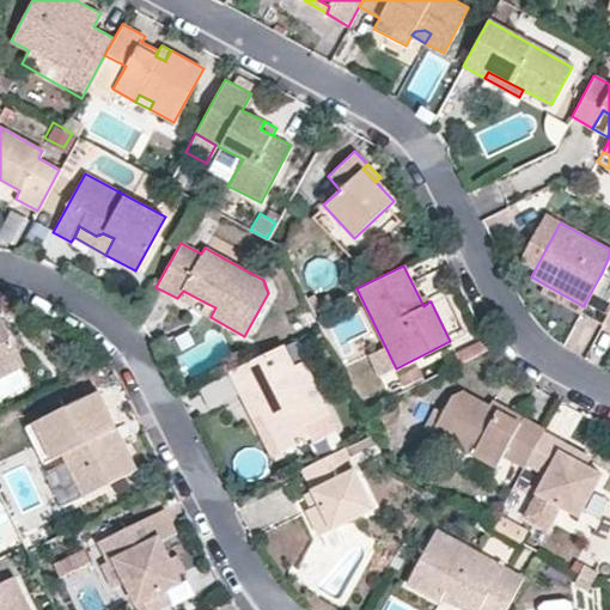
[(609,276),(602,273),(585,303),(605,315),(609,306),(609,276)]
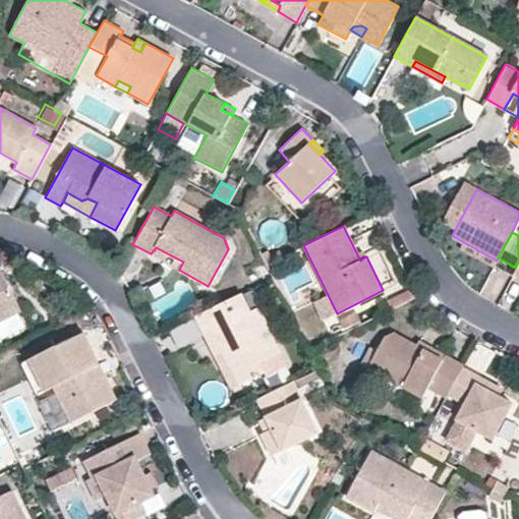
[(493,267),(497,261),(462,241),(458,248),(493,267)]
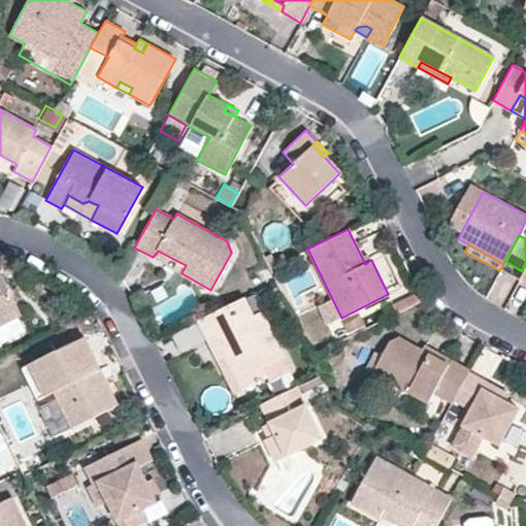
[(367,253),(361,256),(365,264),(370,260),(367,253)]
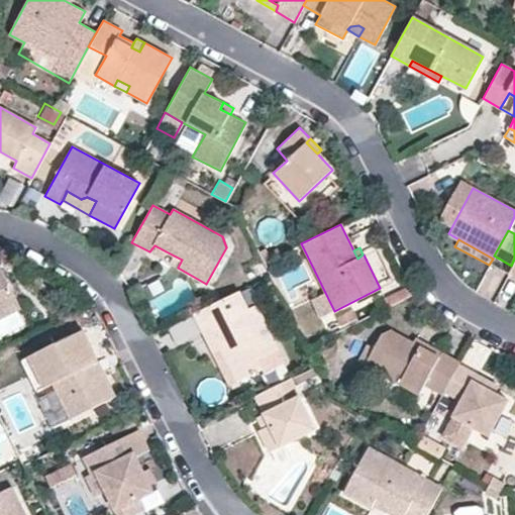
[(182,260),(174,255),(170,263),(178,268),(182,260)]
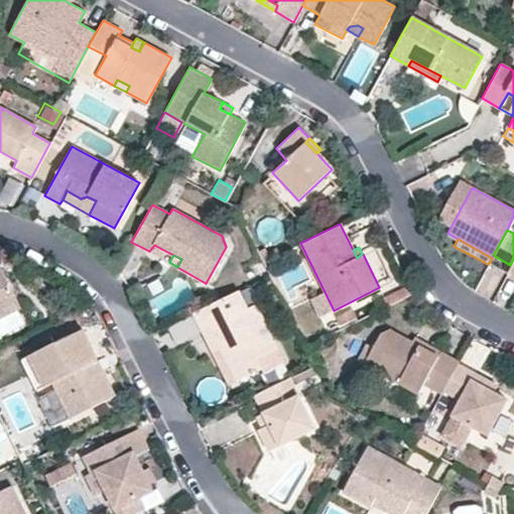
[(0,316),(20,307),(0,267),(0,316)]
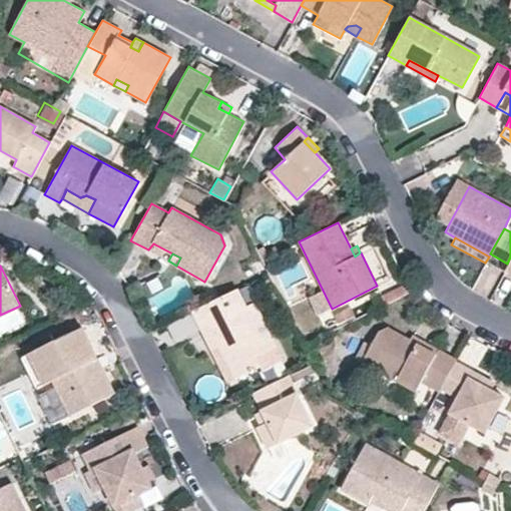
[(235,289),(190,311),(210,350),(218,347),(233,378),(259,366),(261,365),(257,356),(276,346),(252,302),(244,306),(235,289)]
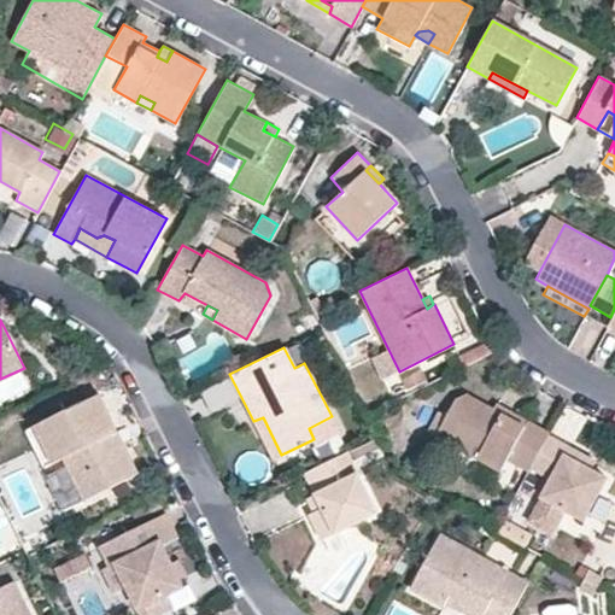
[(24,368),(0,379),(0,408),(35,390),(24,368)]
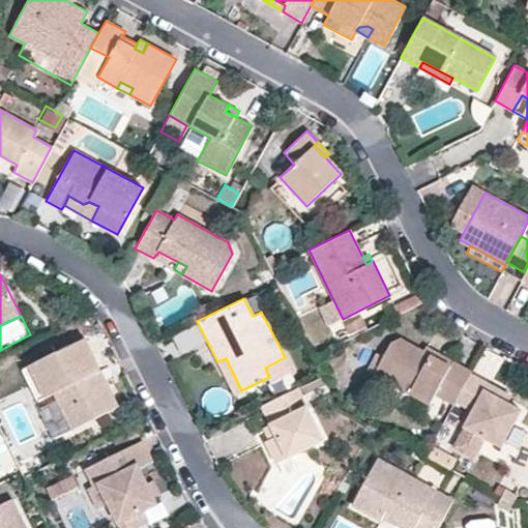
[(169,331),(176,350),(201,340),(193,321),(169,331)]
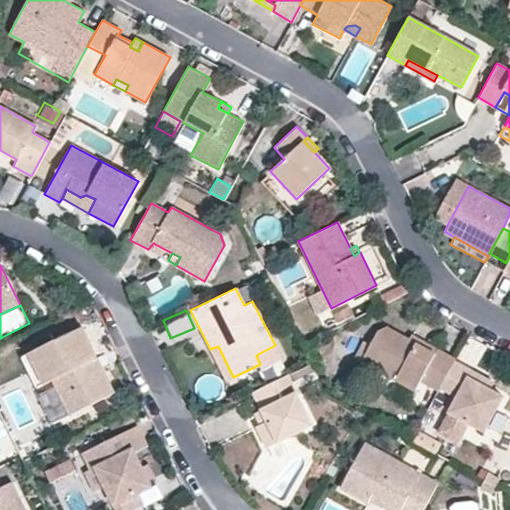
[(420,381),(437,390),(439,387),(453,360),(454,358),(437,349),(435,353),(408,338),(384,325),(378,329),(359,361),(415,390),(420,381)]
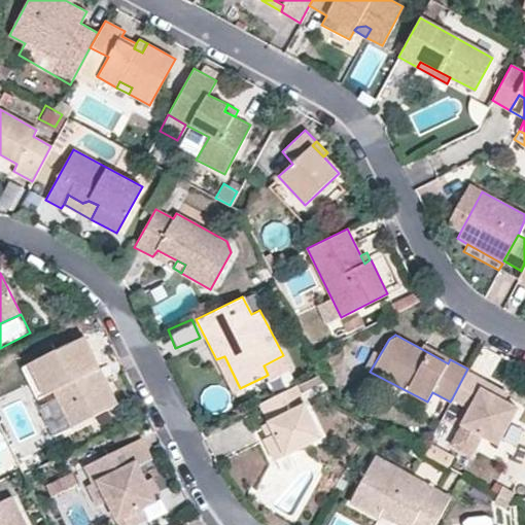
[(83,337),(29,364),(43,395),(54,390),(71,427),(117,404),(83,337)]
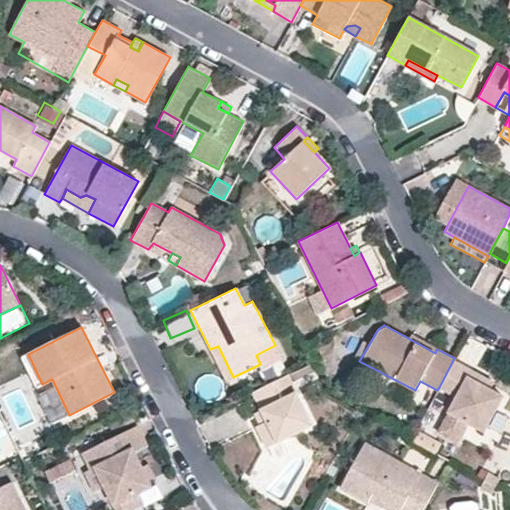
[(410,334),(408,338),(435,353),(437,349),(410,334)]
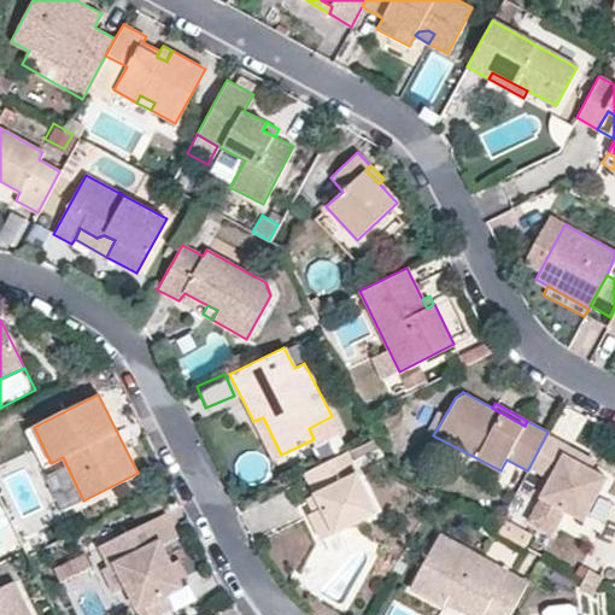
[(312,444),(338,431),(332,416),(309,428),(314,439),(311,440),(312,444)]
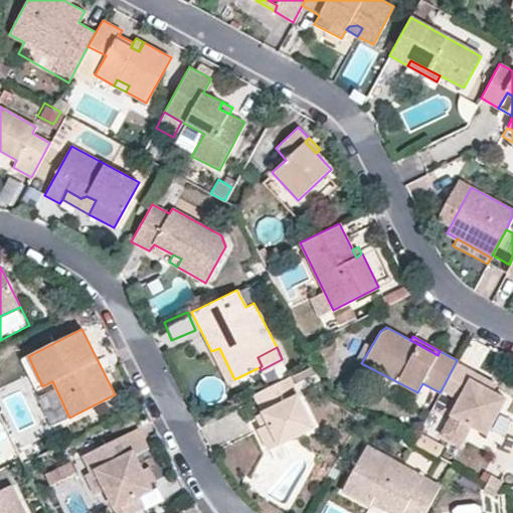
[(234,379),(219,348),(211,351),(226,383),(234,379)]
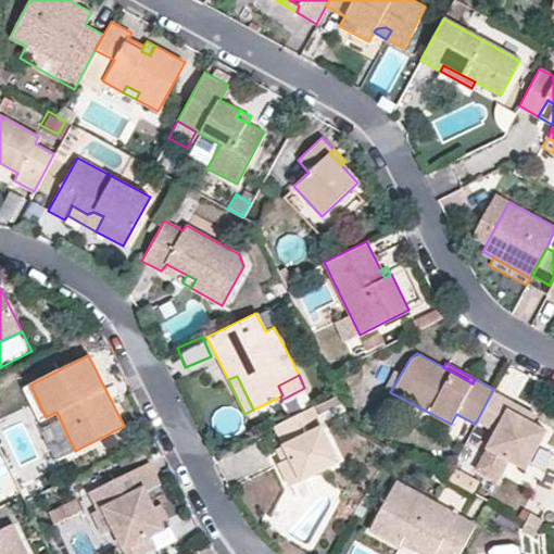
[(46,417),(30,385),(22,389),(39,422),(46,417)]
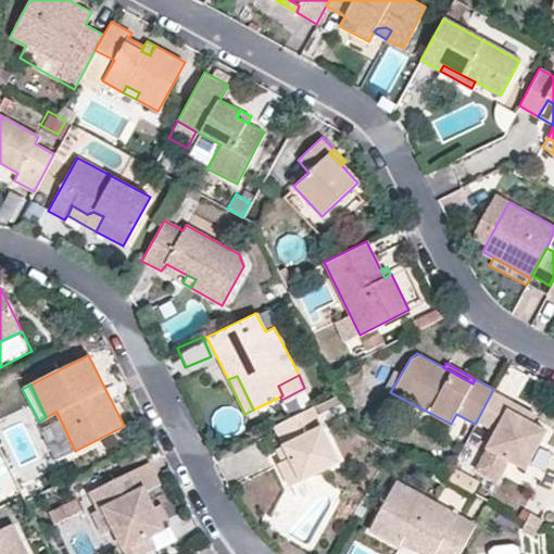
[(492,391),(477,420),(494,430),(474,468),(498,480),(508,461),(526,469),(548,431),(531,422),(506,408),(511,402),(492,391)]
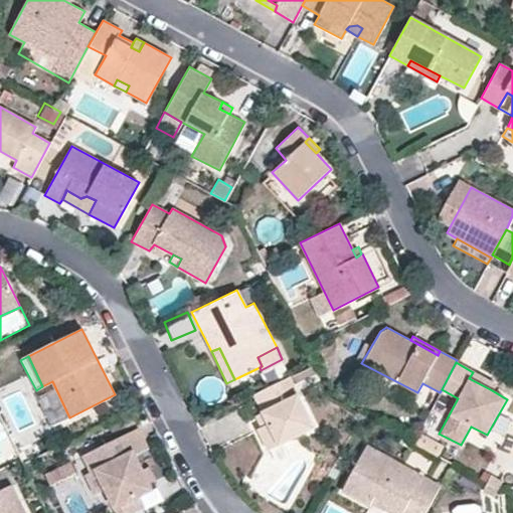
[(495,384),(473,372),(469,378),(492,390),(495,384)]
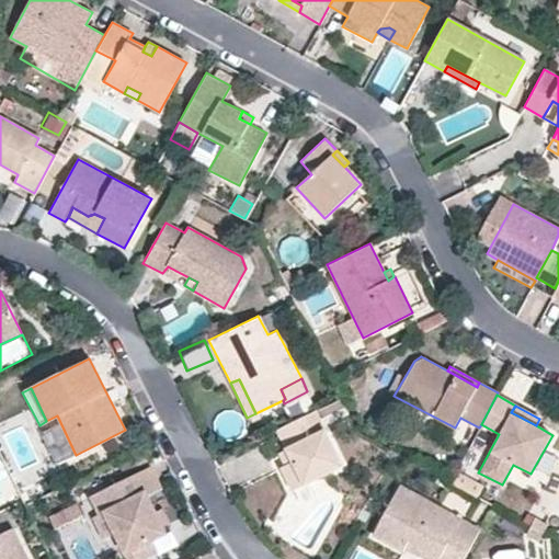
[(316,410),(275,430),(285,447),(293,461),(283,466),(278,468),(291,491),(342,466),(316,410)]
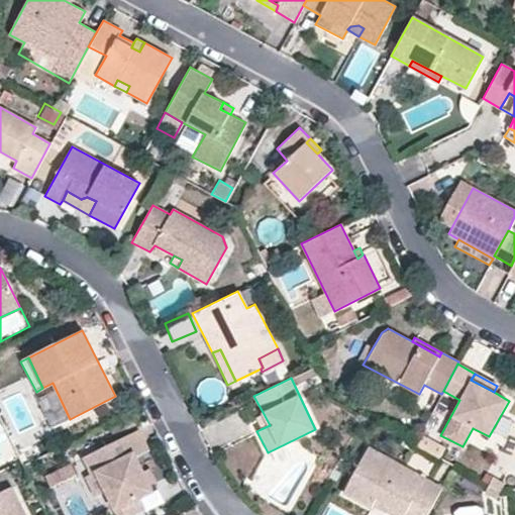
[(270,425),(263,412),(254,416),(261,429),(270,425)]
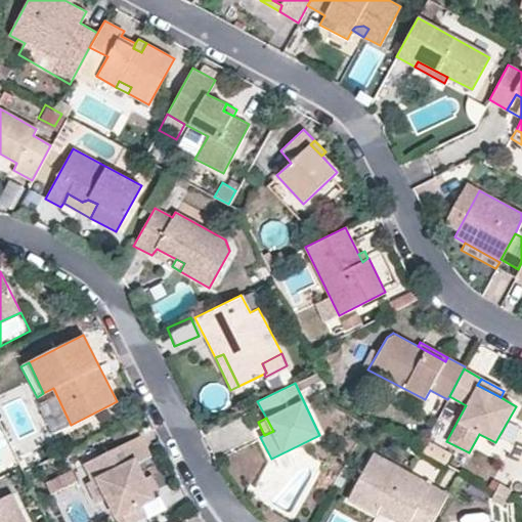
[(83,464),(90,479),(96,476),(106,497),(117,518),(140,507),(156,499),(151,492),(144,477),(136,463),(149,457),(138,435),(83,464)]
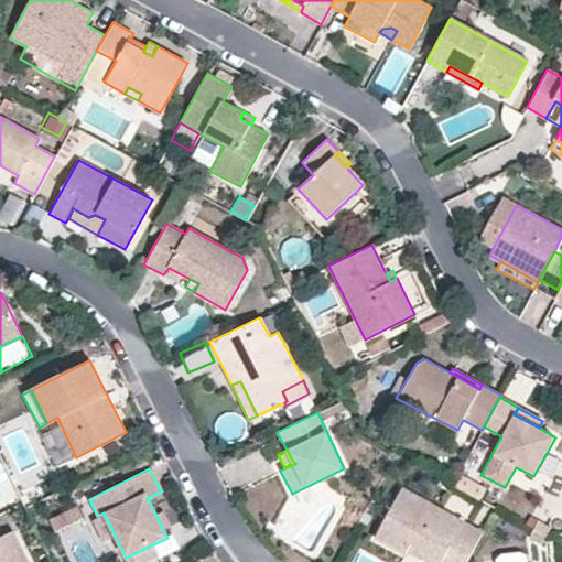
[(439,561),(464,561),(482,530),(402,486),(374,537),(403,553),(406,550),(409,543),(440,561),(439,561)]
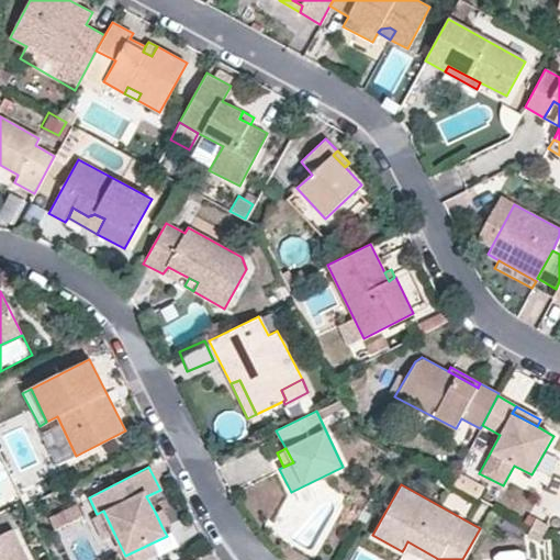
[(77,519),(71,506),(53,516),(58,528),(77,519)]
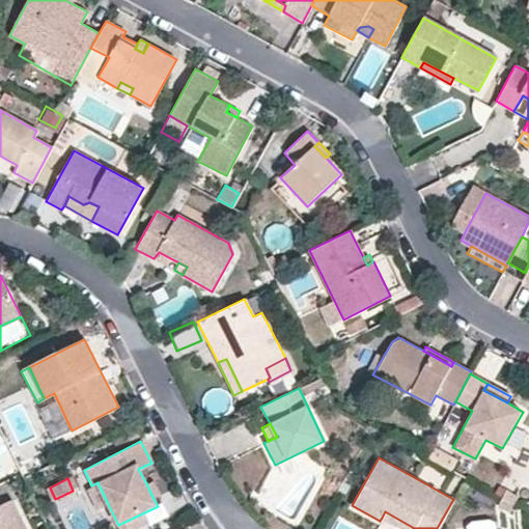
[(154,480),(146,483),(154,499),(161,494),(154,480)]
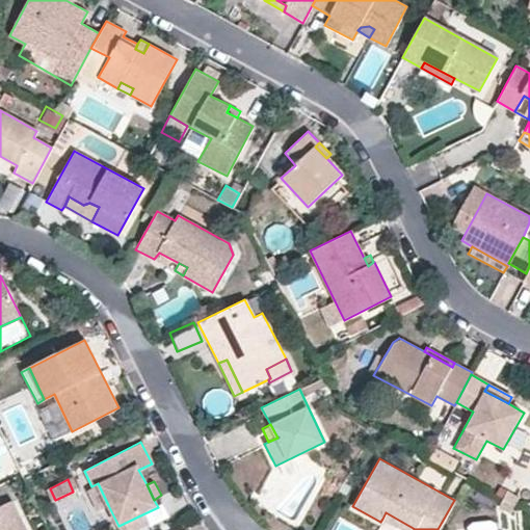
[(98,483),(91,486),(84,491),(95,511),(108,505),(98,483)]
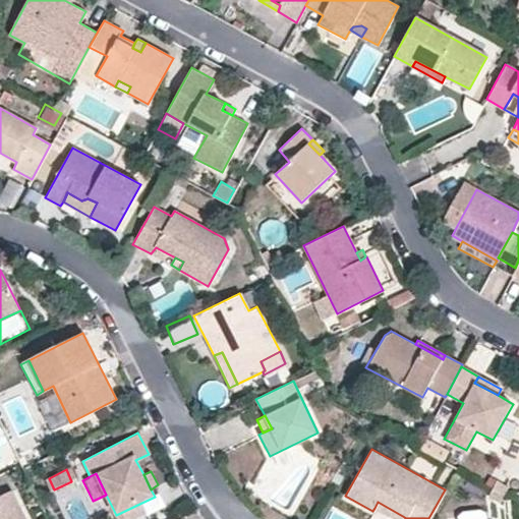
[(0,518),(23,518),(9,491),(0,495),(0,518)]
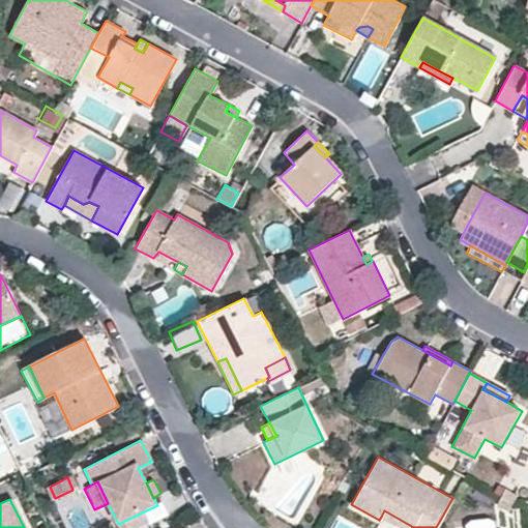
[(381,517),(400,527),(412,527),(413,527),(384,510),(381,517)]
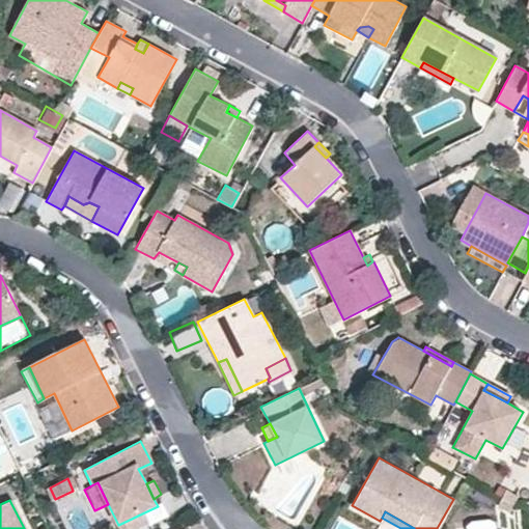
[(140,528),(148,525),(142,513),(118,525),(119,528),(140,528)]
